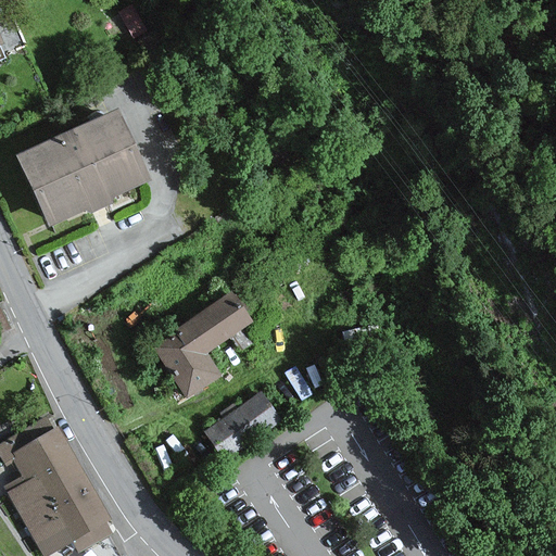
[(17,153),(49,224),(146,182),(115,111),(17,153)]
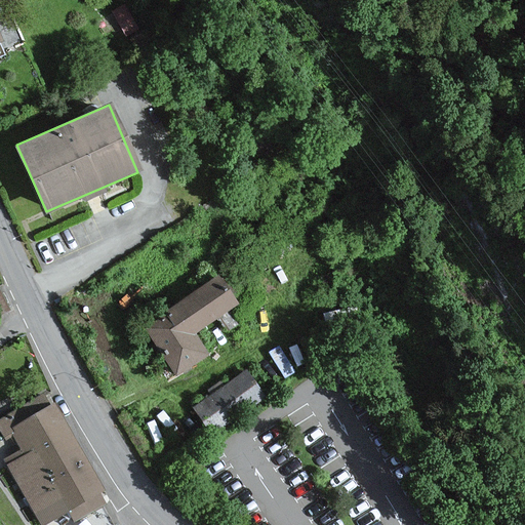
[(220,276),(148,327),(179,371),(207,352),(195,334),(239,304),(220,276)]
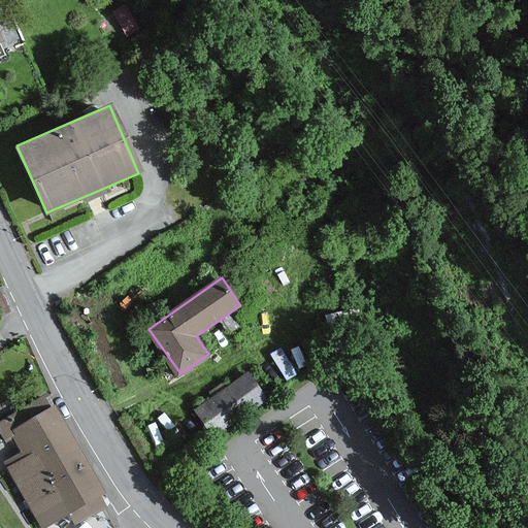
[(265,398),(248,373),(198,408),(216,433),(265,398)]
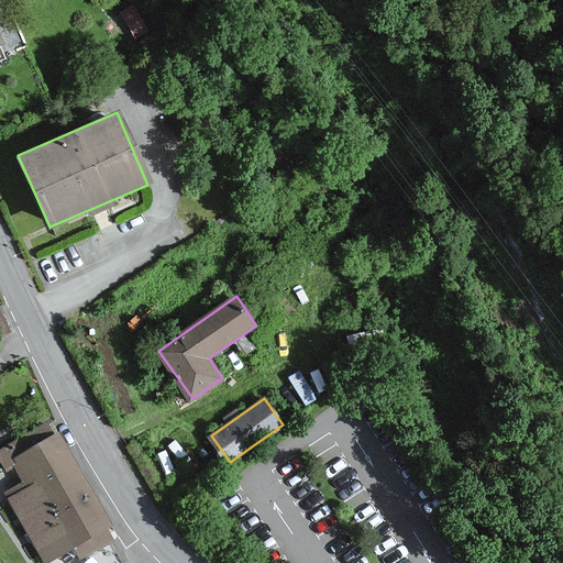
[(105,528),(110,525),(59,433),(43,442),(37,431),(0,451),(0,455),(7,470),(15,464),(25,482),(8,492),(46,561),(75,544),(81,555),(111,539),(105,528)]
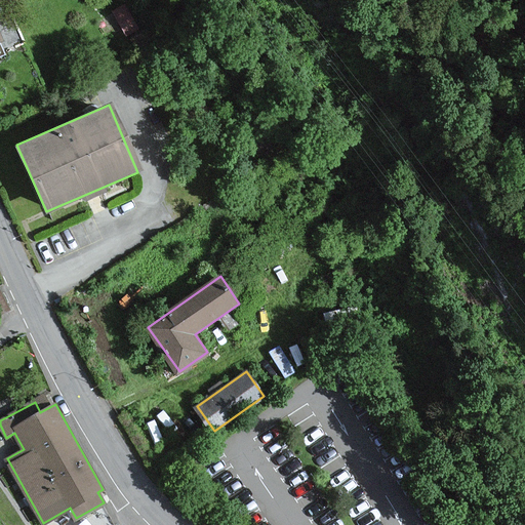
[(70,524),(95,524),(88,513),(70,524)]
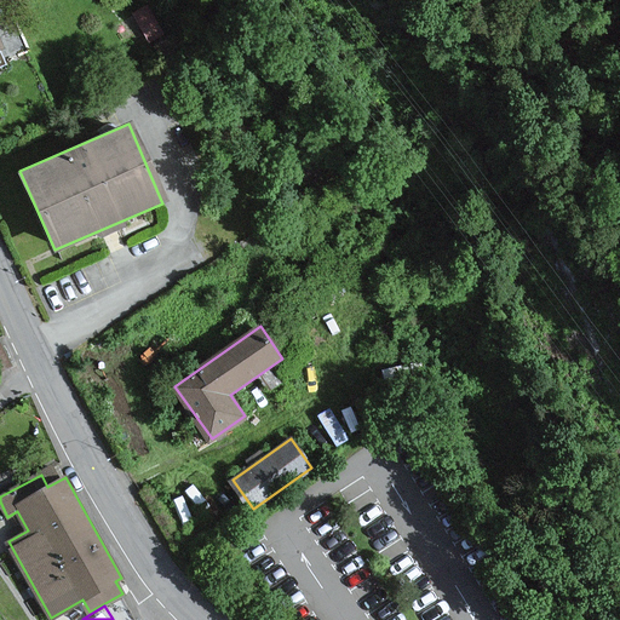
All buildings are outlined.
